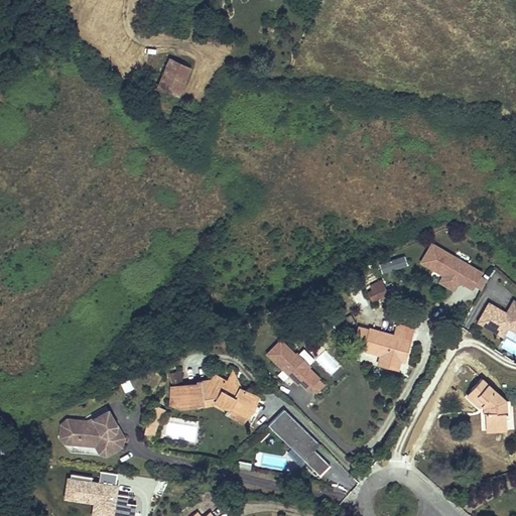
[(170,59),(157,87),(178,97),(190,69),(170,59)]
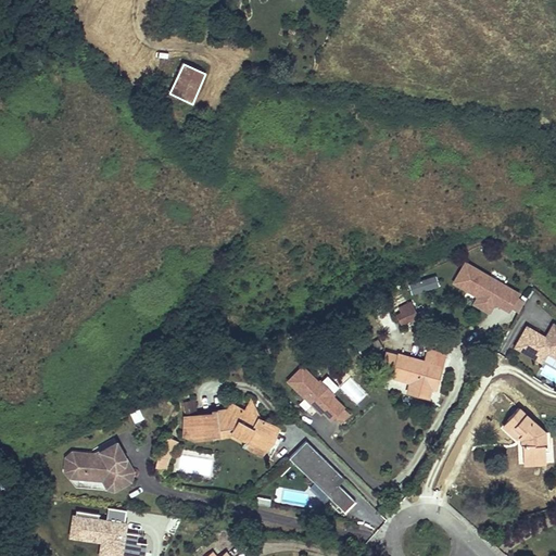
[(503,286),(465,264),(453,283),(477,298),(492,306),(494,304),(495,302),(500,304),(501,308),(508,313),(519,294),(503,286)]
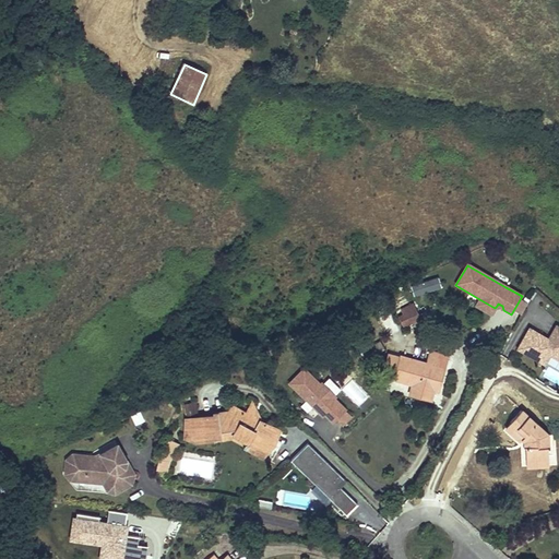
[(525,297),(516,312),(521,316),(530,300),(525,297)]
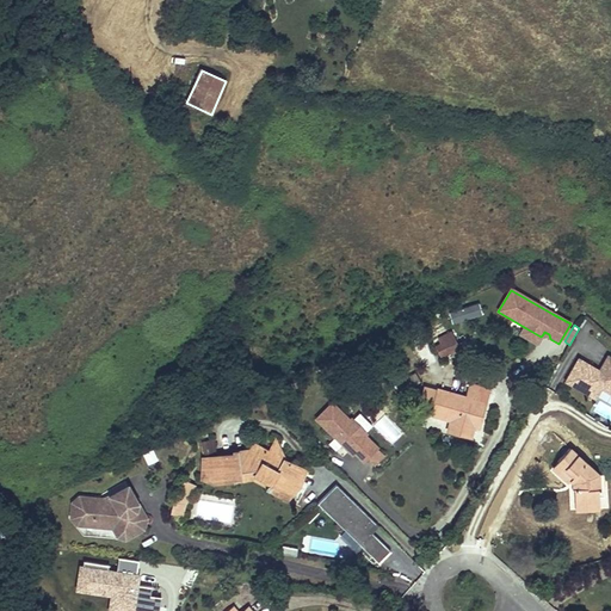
[(541,337),(524,327),(520,335),(537,345),(541,337)]
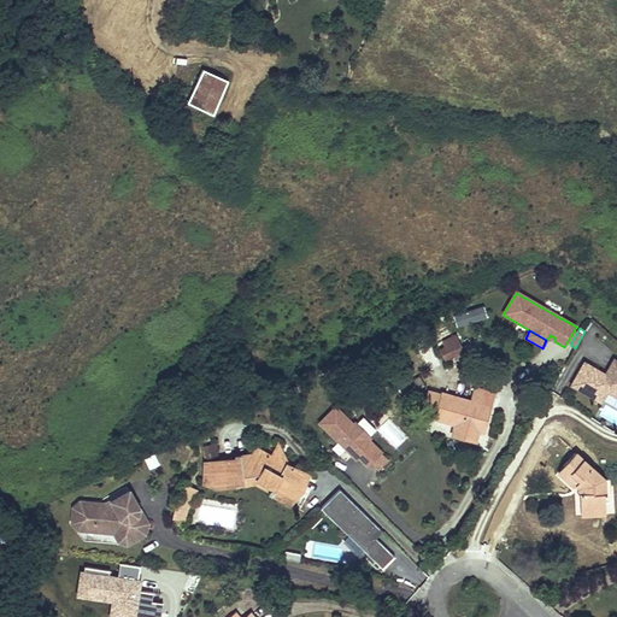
[(453,345),(440,352),(445,360),(458,354),(453,345)]
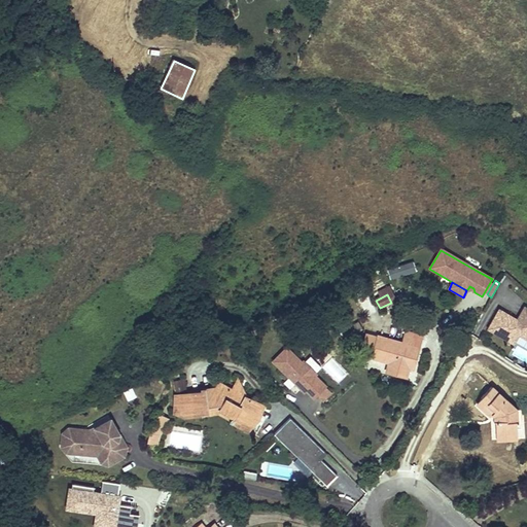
[(526,339),(526,308),(525,307),(520,316),(523,318),(521,321),(518,319),(499,309),(488,328),(514,343),(519,334),(526,339)]
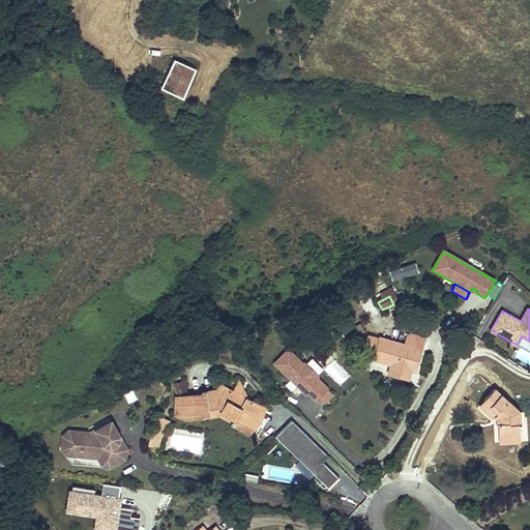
[(378,339),(366,335),(362,350),(374,354),(373,359),(389,364),(387,373),(409,379),(410,372),(414,357),(420,359),(422,350),(417,348),(419,340),(406,335),(404,344),(378,336),(378,339)]
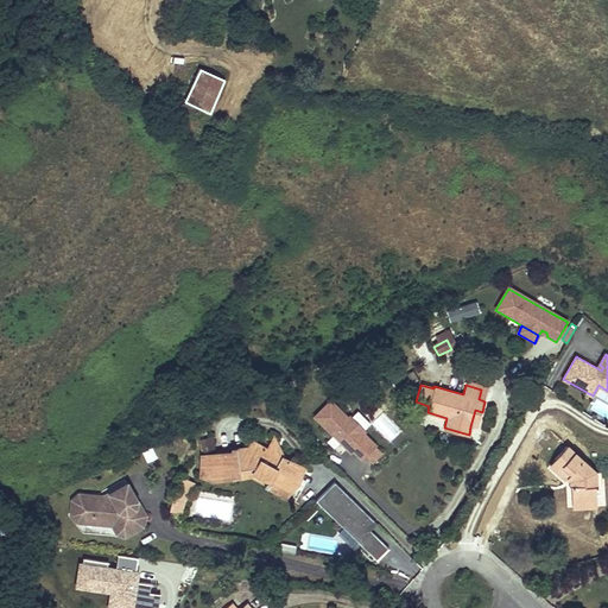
[(607,391),(599,385),(594,393),(607,401),(607,391)]
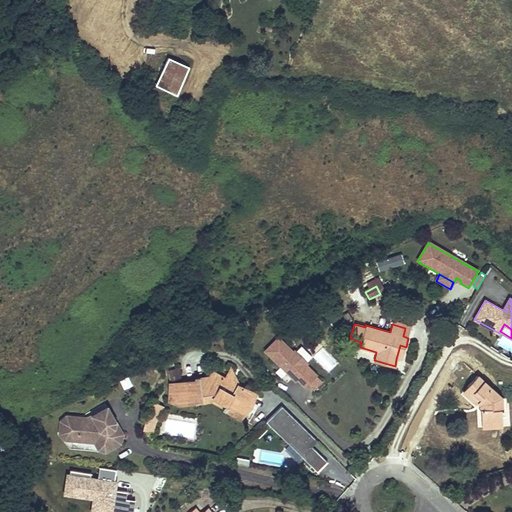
[(318,376),(306,365),(308,363),(296,351),(294,353),(279,338),(266,351),(293,378),(295,377),(299,380),(306,388),(318,376)]
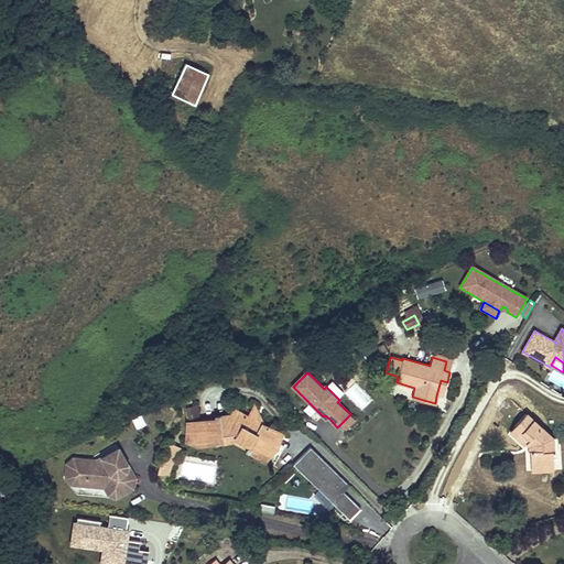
[(327,384),(342,397),(346,391),(332,379),(327,384)]
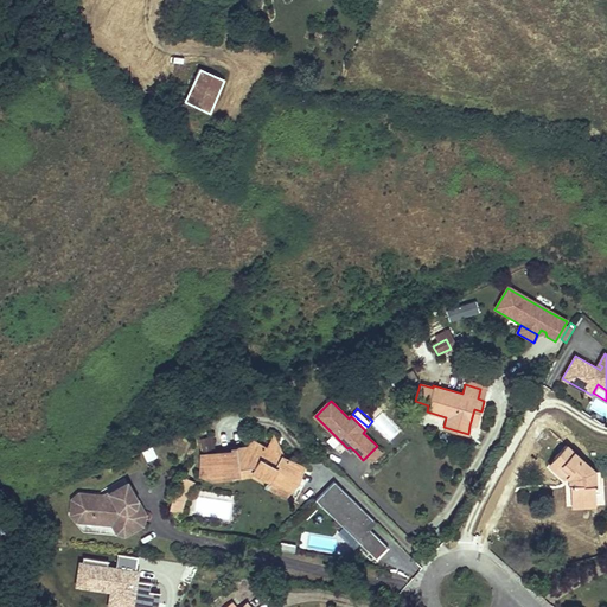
[(481,411),(474,409),(470,426),(477,428),(481,411)]
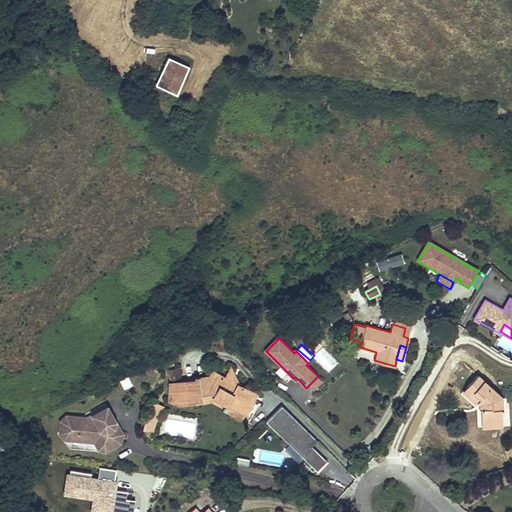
[(179,366),(168,369),(170,379),(181,376),(179,366)]
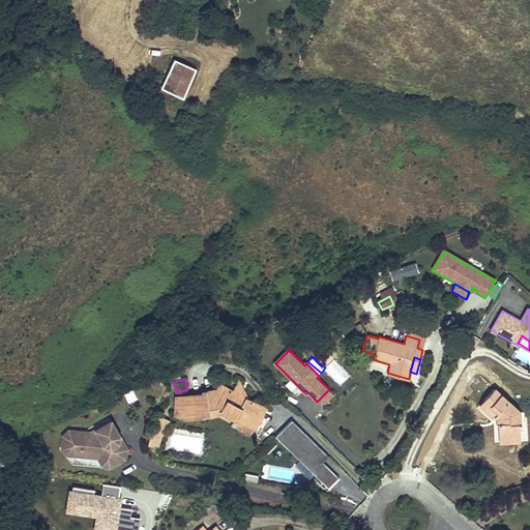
[(240,380),(233,392),(232,395),(237,399),(239,394),(248,400),(240,380)]
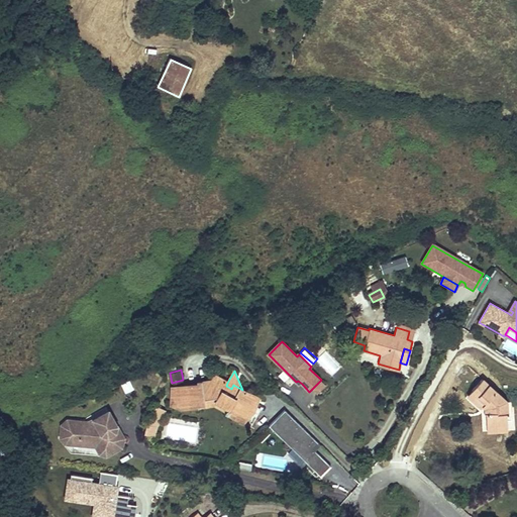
[(172,389),(174,398),(180,398),(182,406),(182,409),(199,408),(198,404),(215,402),(229,411),(227,414),(243,422),(253,410),(257,398),(242,390),(233,385),(231,389),(226,386),(227,383),(218,378),(215,383),(211,381),(198,383),(198,385),(172,389)]
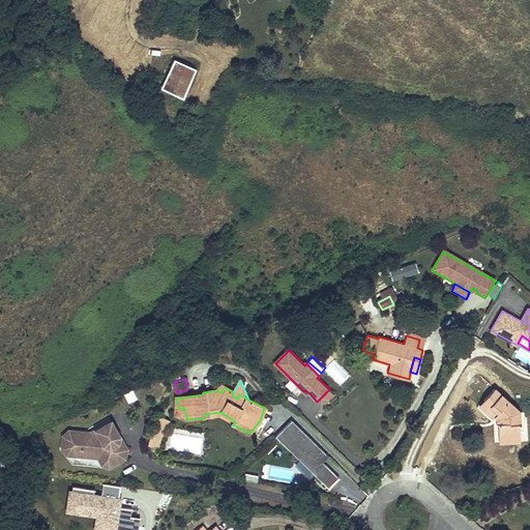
[(495,388),(479,406),(493,418),(494,416),(497,420),(498,438),(498,443),(520,442),(520,437),(519,423),(521,423),(520,412),(495,388)]
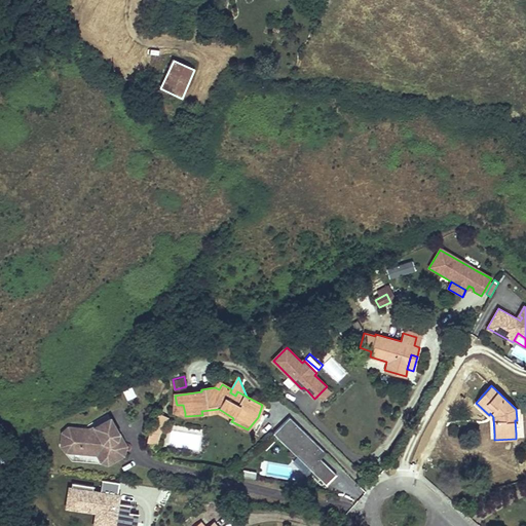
[(177,405),(175,405),(174,412),(185,413),(183,405),(177,405)]
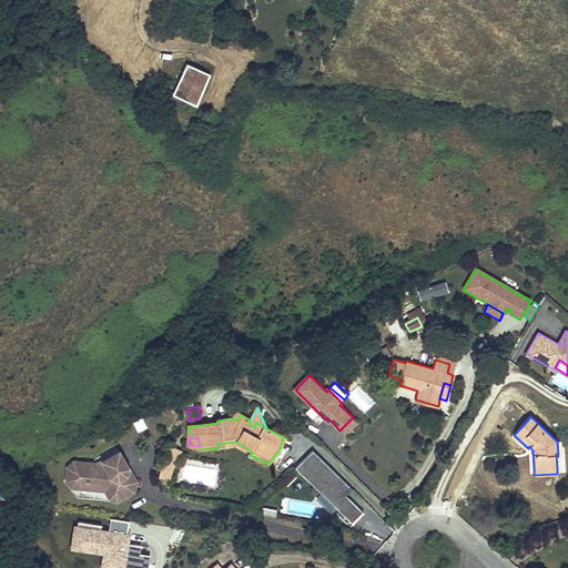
[(217,444),(219,448),(234,446),(250,455),(252,452),(236,442),(217,444)]
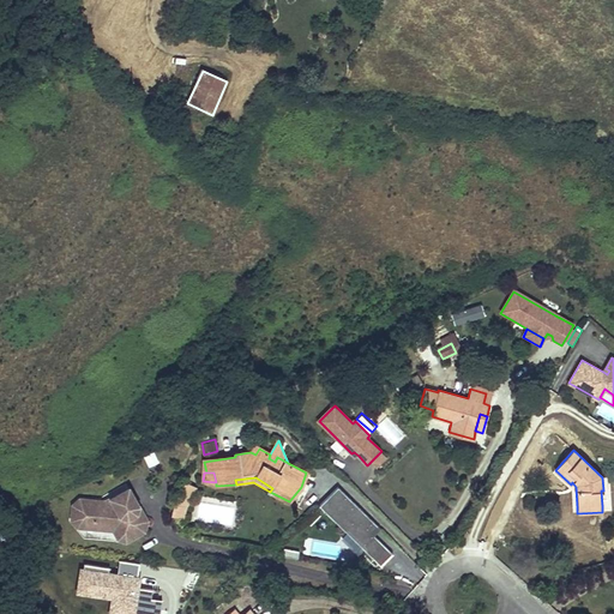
[(193,488),(182,481),(170,500),(172,513),(184,517),(181,504),(193,488)]
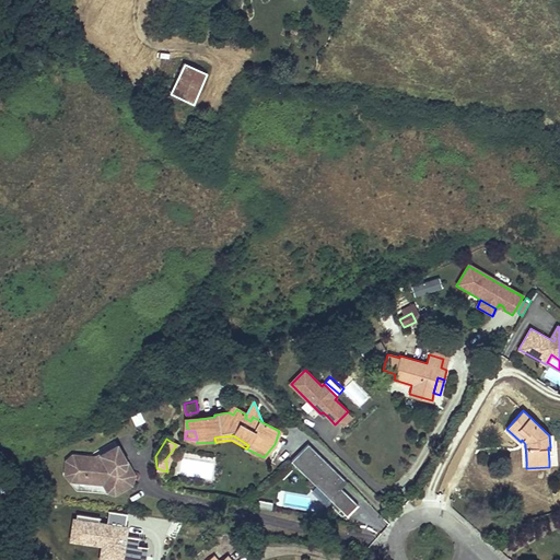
[(292,461),(347,515),(358,505),(341,489),(347,482),(308,444),(292,461)]
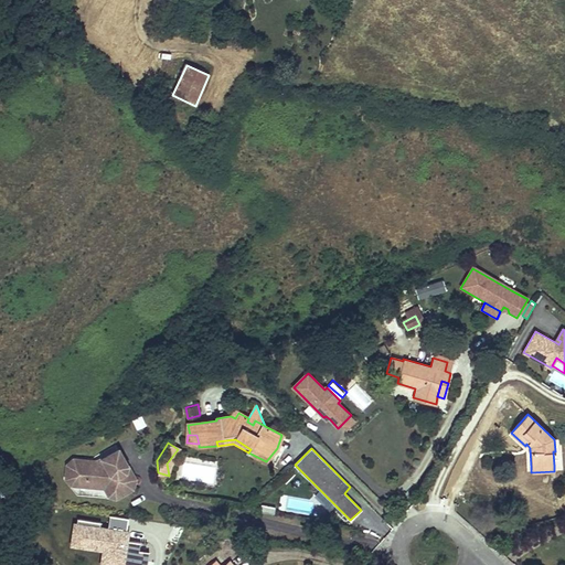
[(135,480),(118,450),(93,465),(88,461),(73,459),(66,465),(65,479),(71,486),(78,486),(81,483),(85,483),(87,487),(104,488),(107,494),(118,489),(121,494),(132,489),(135,480)]
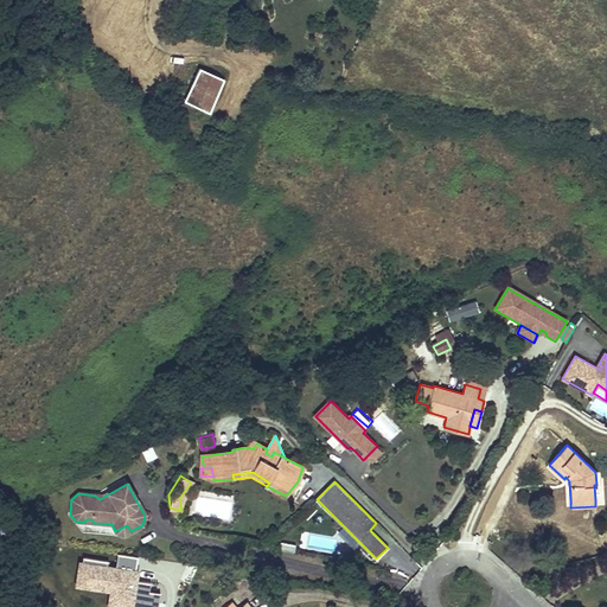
[(131,531),(127,525),(115,531),(116,534),(125,536),(131,531)]
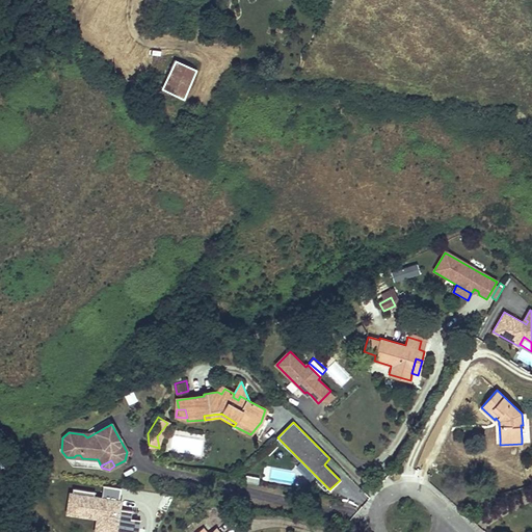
[(249,474),(248,480),(260,482),(261,476),(249,474)]
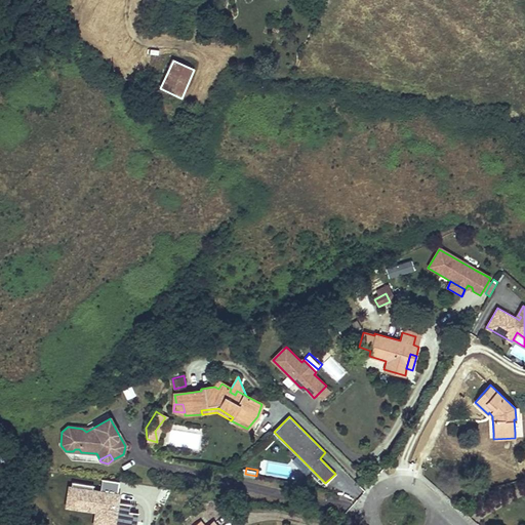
[(72,483),(69,507),(98,511),(95,524),(137,524),(139,513),(129,511),(130,505),(116,502),(119,482),(102,480),(101,490),(92,489),(93,486),(72,483)]
